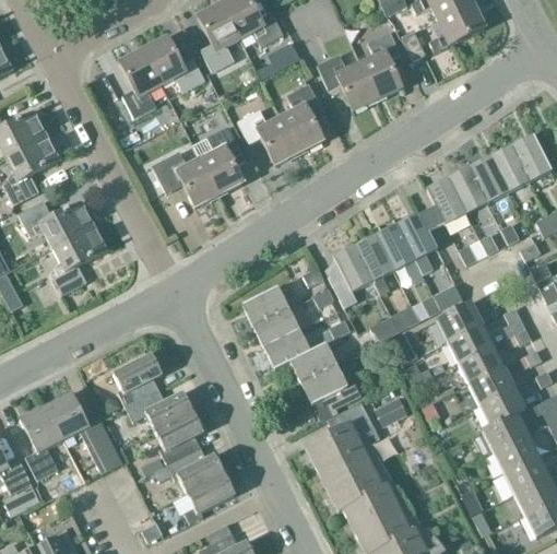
[(229,0),(223,3),(241,38),(255,31),(262,46),(284,34),(273,12),(261,19),(251,0),(229,0)]
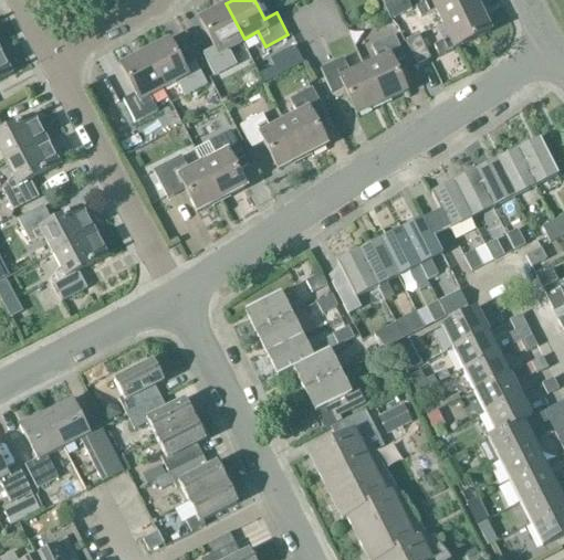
[(385,0),(393,17),(415,6),(411,0),(385,0)]
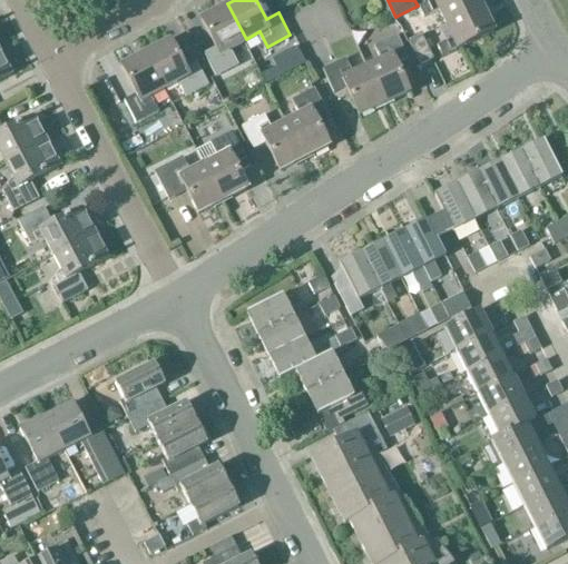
[(485,3),(482,0),(427,0),(420,3),(426,15),(441,7),(448,21),(485,3)]
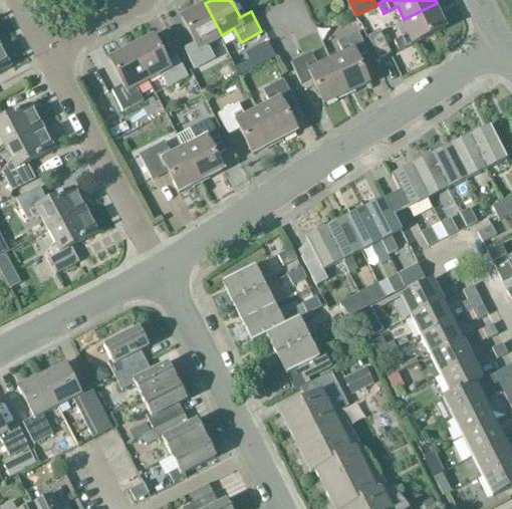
[(216,55),(209,41),(222,35),(205,3),(183,15),(196,39),(186,45),(197,65),(216,55)]
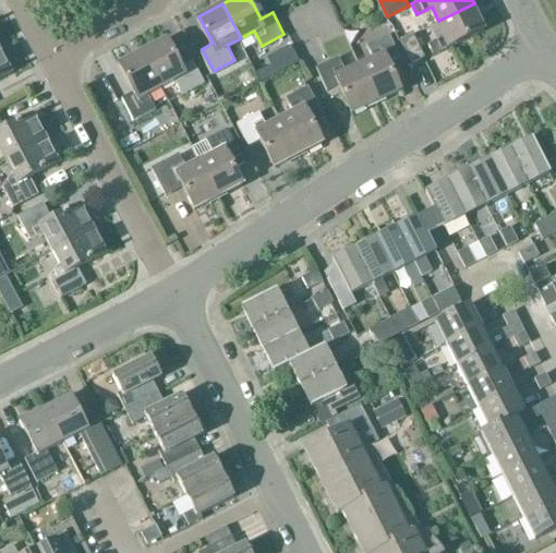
[(438,21),(446,35),(431,41),(436,51),(485,27),(474,3),(438,21)]
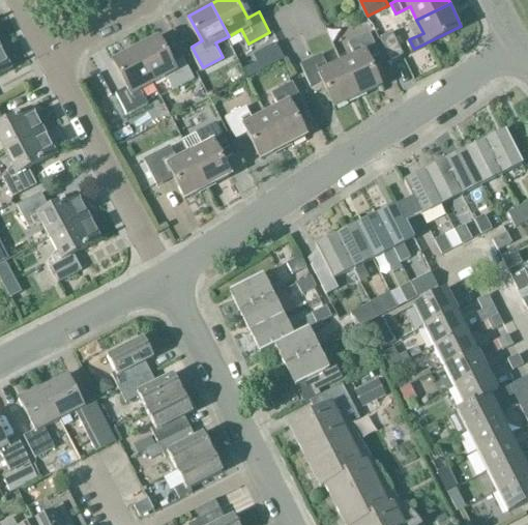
[(344,60),(359,94),(382,83),(370,57),(381,52),(371,30),(350,40),(357,54),(344,60)]
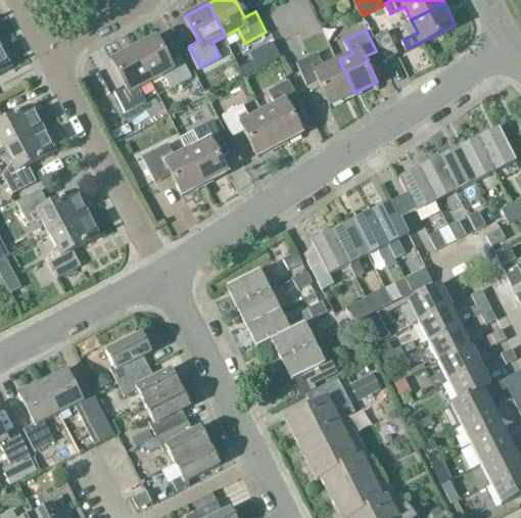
[(377,36),(387,57),(399,51),(389,30),(377,36)]
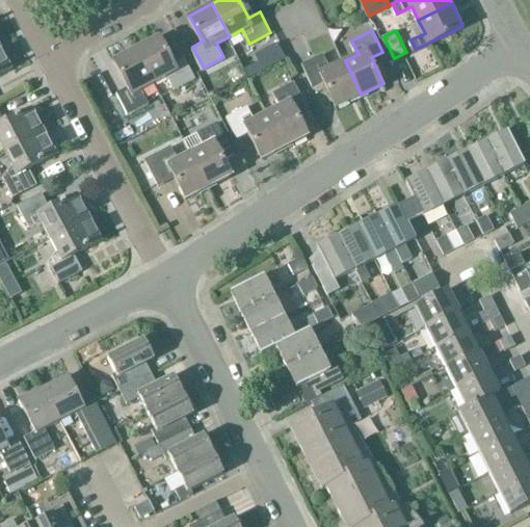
[(137,47),(155,80),(167,73),(175,87),(196,76),(185,55),(175,61),(160,35),(137,47)]
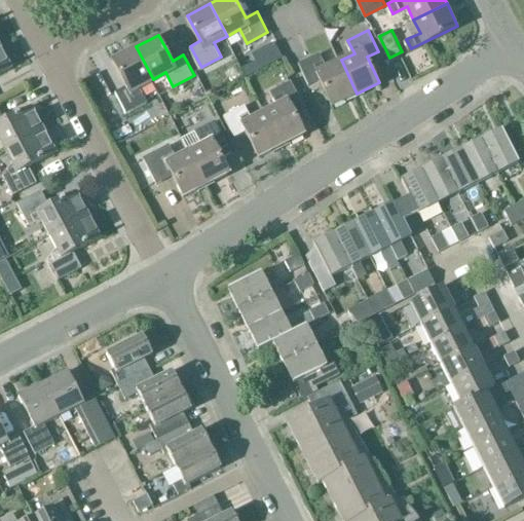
[(0,71),(11,66),(0,43),(0,71)]
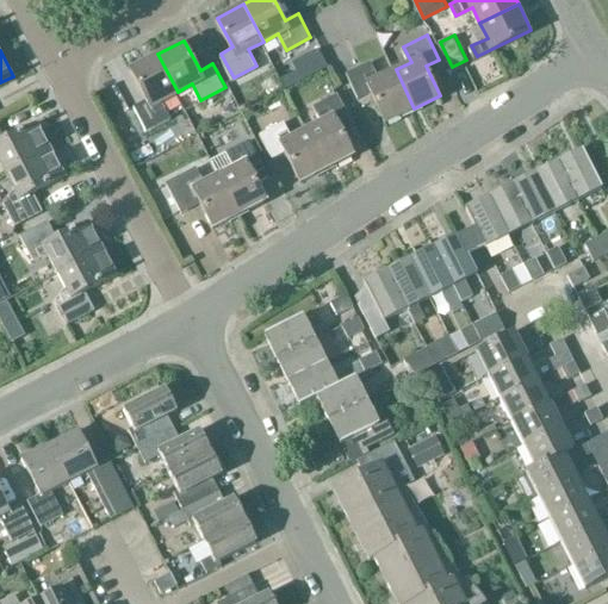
[(172,116),(163,99),(178,92),(157,54),(132,68),(148,97),(135,104),(148,128),(172,116)]
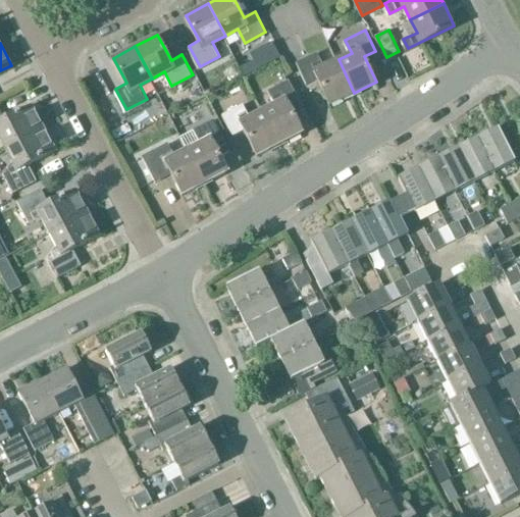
[(318,51),(298,61),(308,83),(319,78),(330,103),(354,93),(339,59),(325,66),(318,51)]
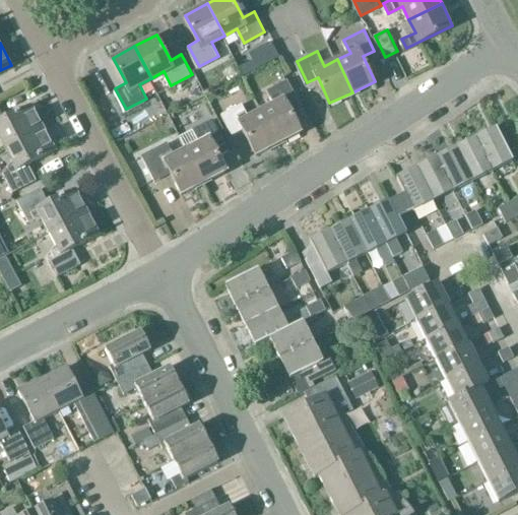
[(263,110),(271,126),(279,141),(302,130),(294,115),(305,110),(288,79),(269,89),(275,103),(263,110)]
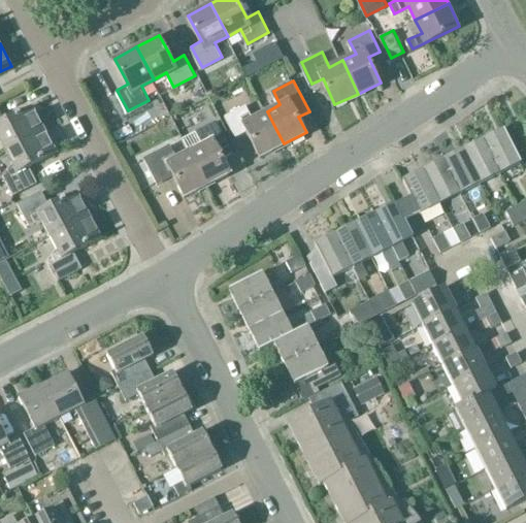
[(248,130),(261,156),(284,143),(275,128),(267,111),(255,118),(248,103),(226,115),(237,135),(248,130)]
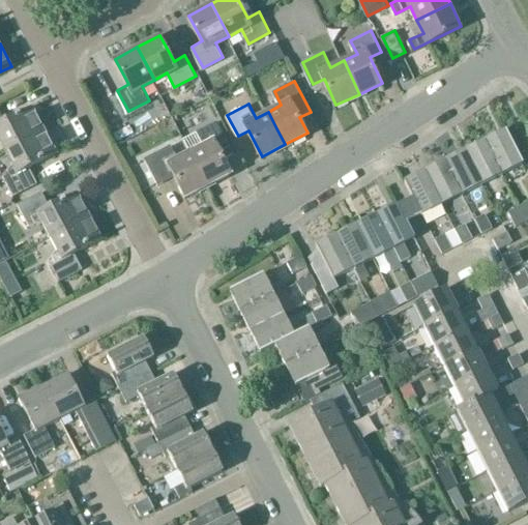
[(45,128),(32,106),(5,120),(0,109),(0,135),(7,149),(45,128)]
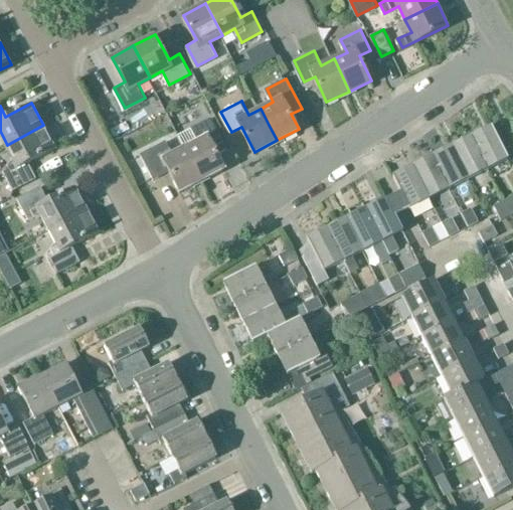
[(192,127),(179,134),(186,147),(203,179),(225,167),(217,153),(228,148),(211,117),(192,127)]
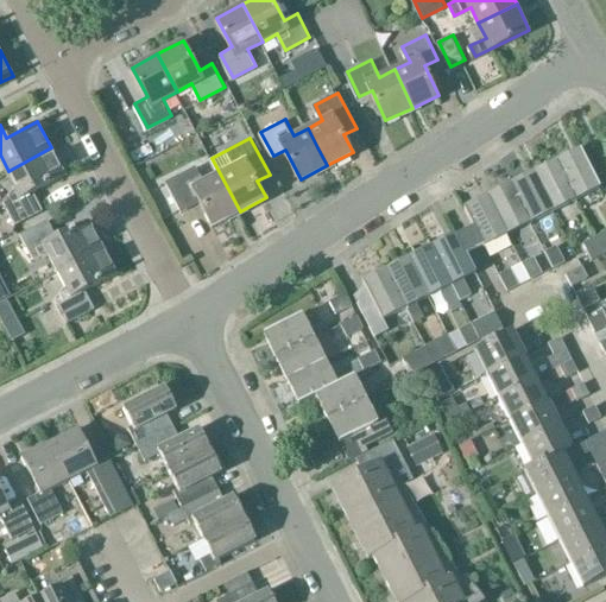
[(8,171),(16,184),(4,197),(16,221),(44,206),(36,190),(65,175),(51,147),(8,171)]
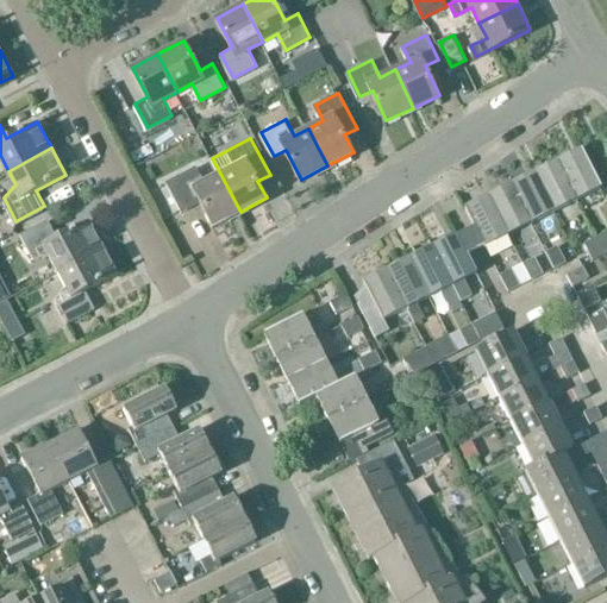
[(559,159),(579,198),(602,186),(583,148),(559,159)]
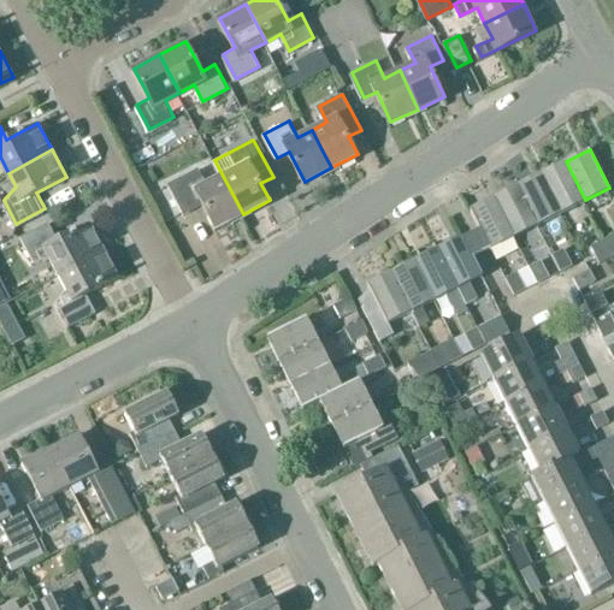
[(542,173),(562,212),(585,200),(566,161),(542,173)]
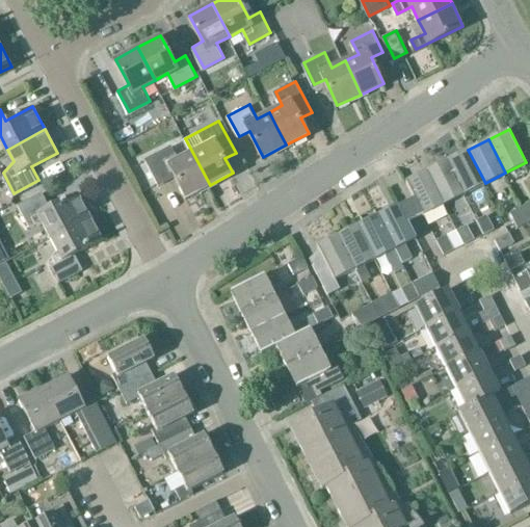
[(152,155),(146,158),(159,184),(176,176),(187,196),(210,185),(192,152),(180,158),(173,145),(152,155)]
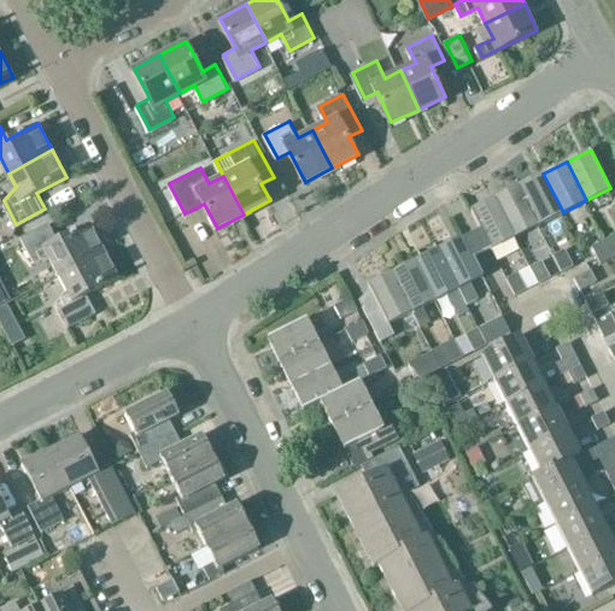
[(520,186),(539,224),(563,212),(543,174),(520,186)]
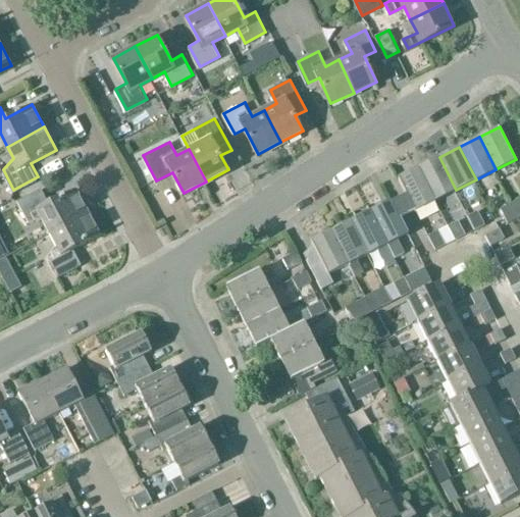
[(420,166),(436,199),(456,190),(439,157),(420,166)]
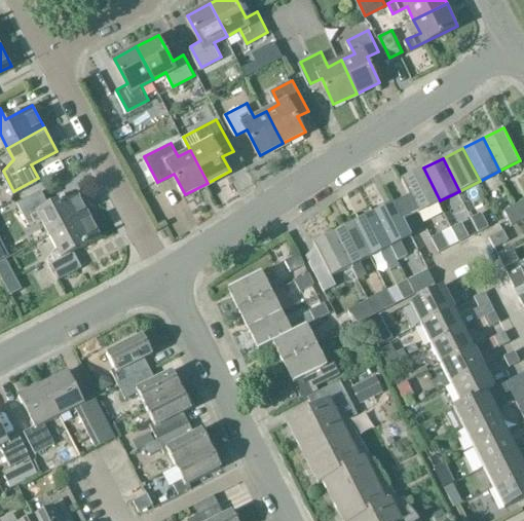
[(418,211),(419,212),(440,200),(423,168),(403,179),(410,193),(418,211)]
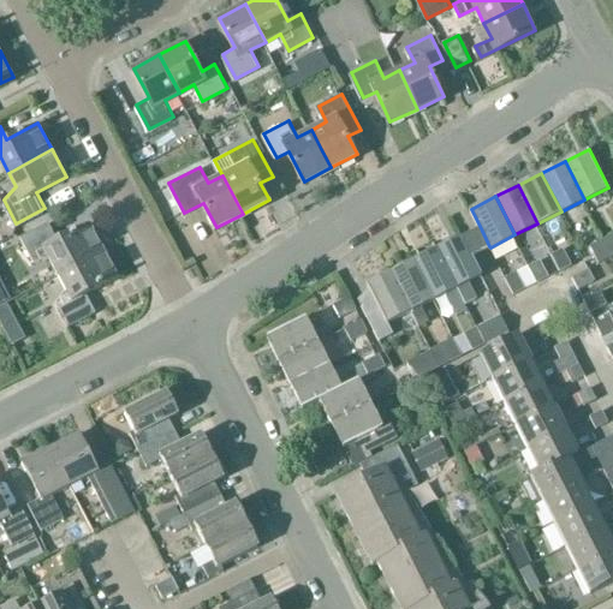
[(105,249),(90,222),(60,238),(51,220),(23,234),(34,256),(52,254),(61,272),(105,249)]
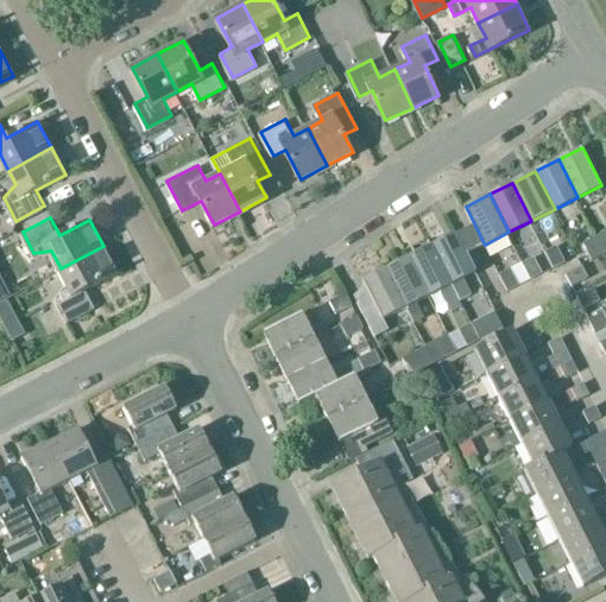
[(436,242),(434,245),(453,283),(458,291),(461,298),(474,292),(466,276),(477,271),(468,252),(484,244),(474,223),(459,232),(436,242)]
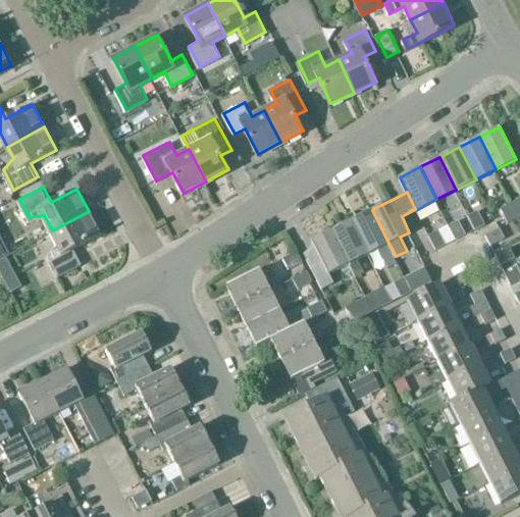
[(502,206),(509,220),(519,215),(512,201),(502,206)]
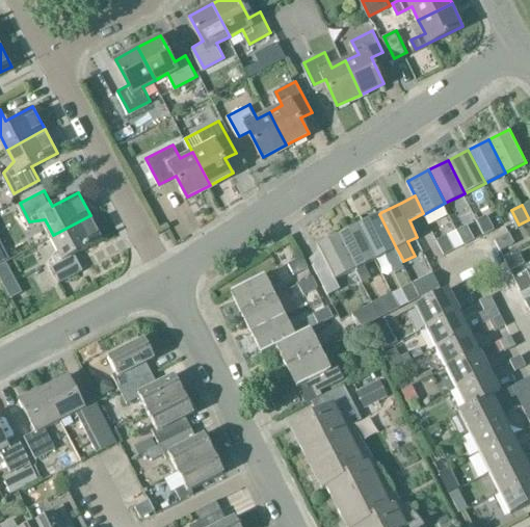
[(477,217),(484,232),(496,227),(487,212),(477,217)]
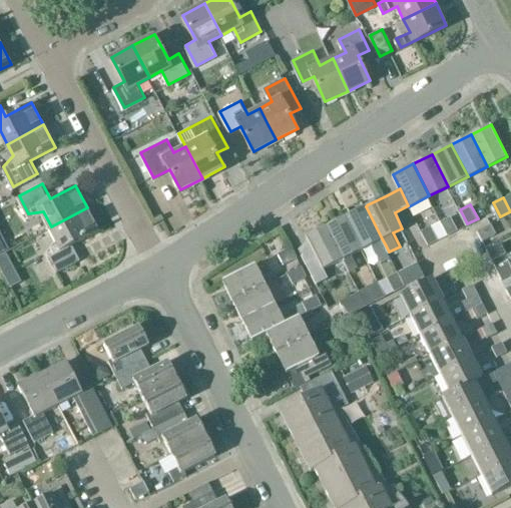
[(347,215),(363,247),(382,238),(366,206),(347,215)]
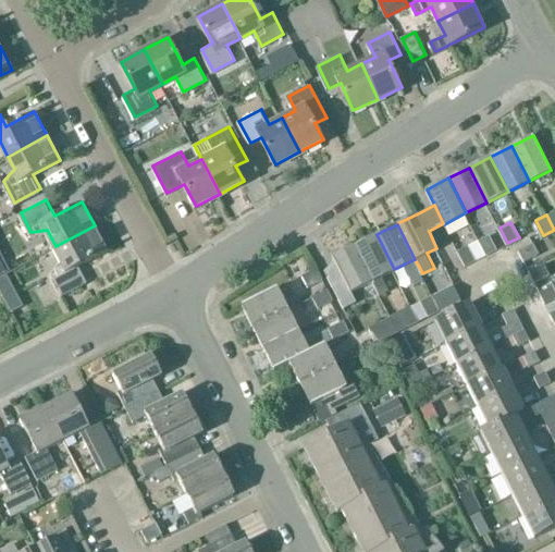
[(107,249),(95,225),(56,246),(62,259),(51,271),(63,293),(87,280),(79,265),(107,249)]
